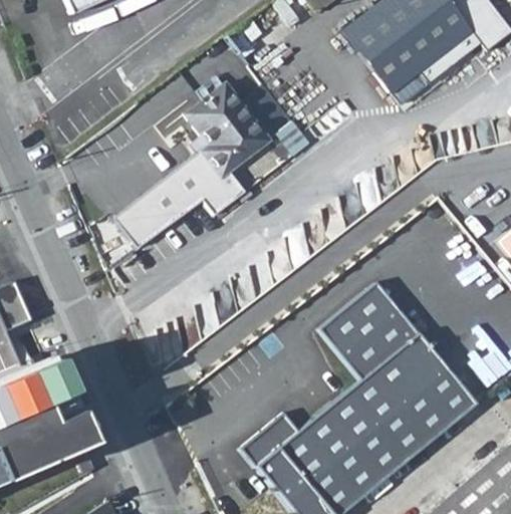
[(68,0),(75,14),(104,0),(68,0)]
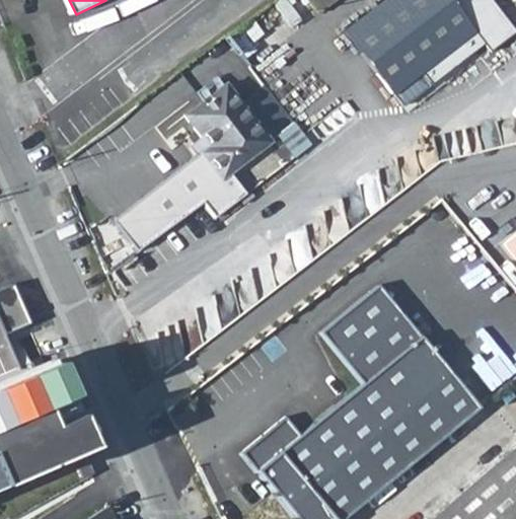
[(312,0),(275,0),(259,12),(274,31),(274,32),(288,21),(290,23),(315,4),(312,0)]
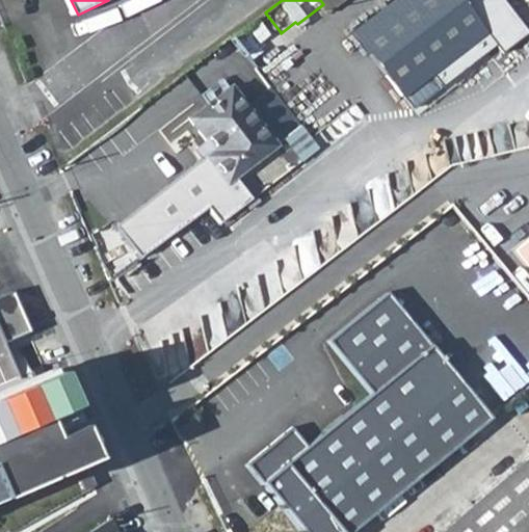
[(320,0),(323,4),(331,12),(346,0),(320,0)]
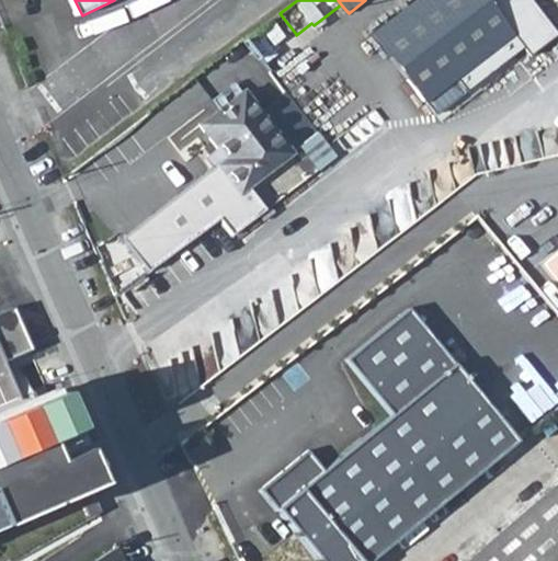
[(422,96),(513,23),(494,0),(409,0),(369,32),(422,96)]
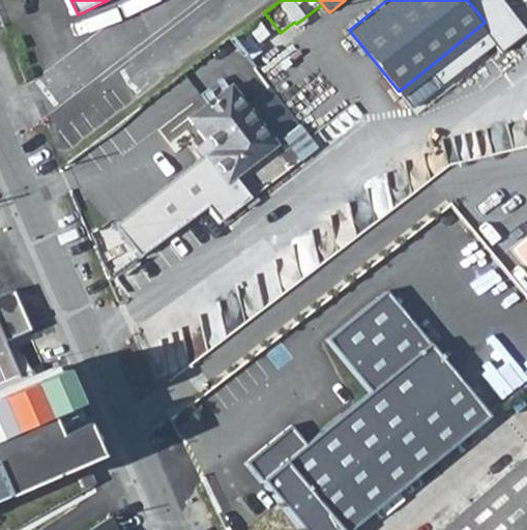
[(264,12),(238,33),(253,53),(255,52),(264,63),(281,51),(271,38),(280,32),(264,12)]
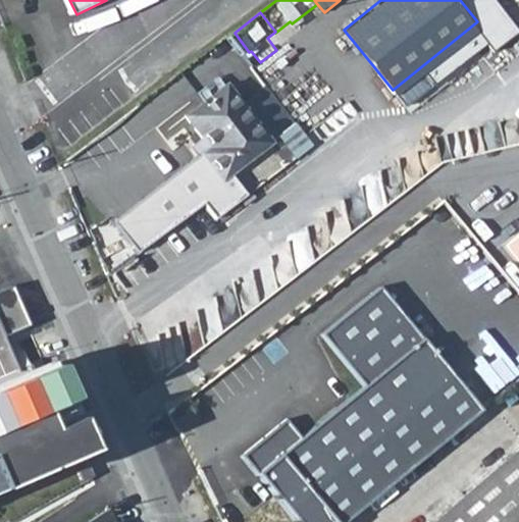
[(273,141),(301,120),(271,82),(244,102),(273,141)]
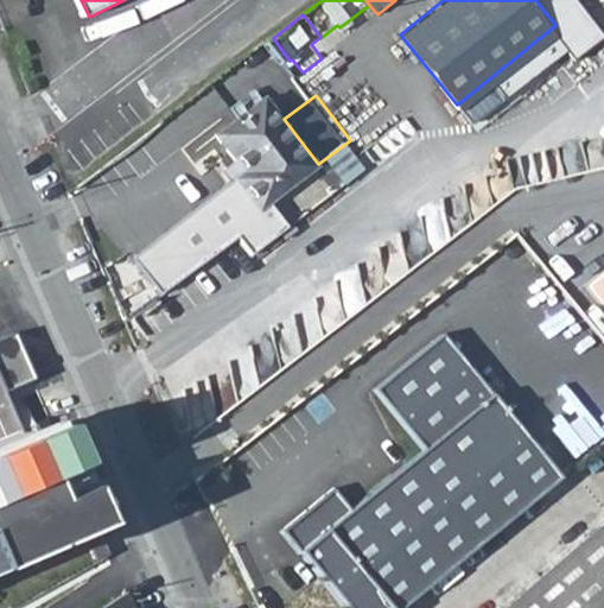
[(271,201),(318,164),(284,119),(267,97),(218,134),(247,171),(256,183),(247,191),(260,209),(271,201)]
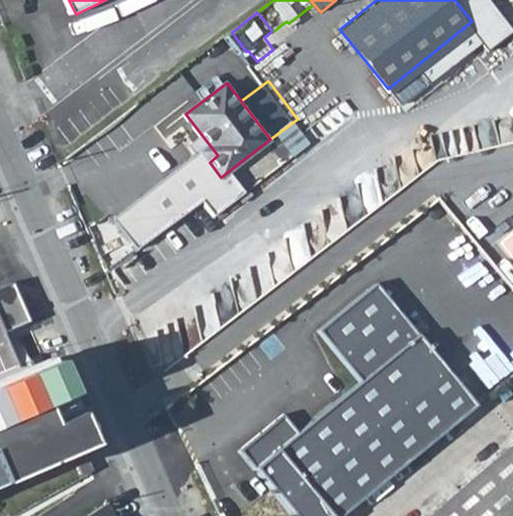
[(210,162),(218,155),(210,145),(202,151),(210,162)]
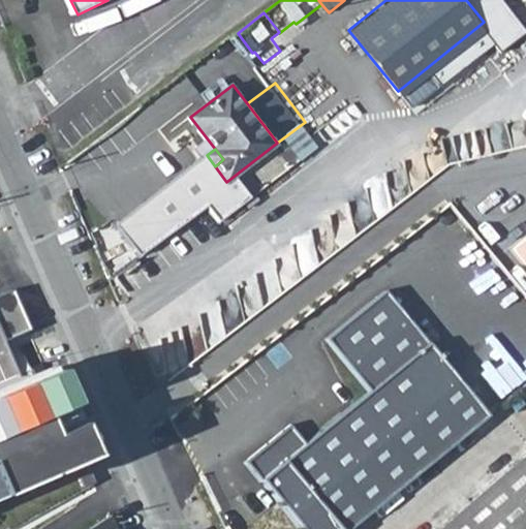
[(215,166),(207,155),(117,224),(143,257),(212,204),(225,220),(253,198),(236,175),(226,182),(215,166)]
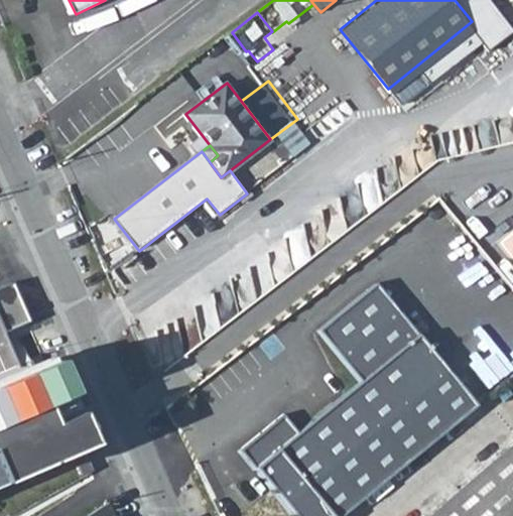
[(244,454),(294,515),(344,515),(481,404),(380,282),(326,327),(369,379),(301,434),(287,418),(244,454)]
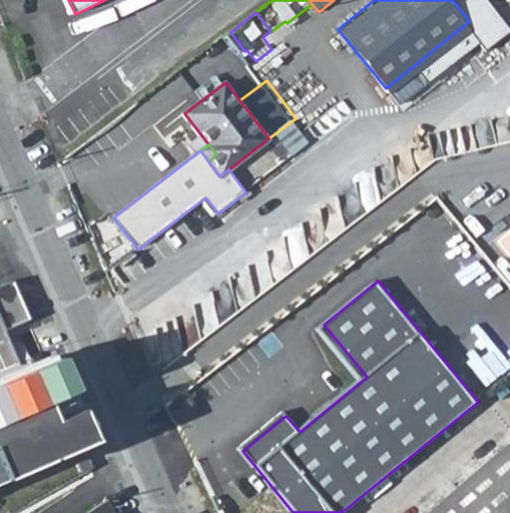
[(70,356),(0,385),(0,489),(107,444),(70,356)]
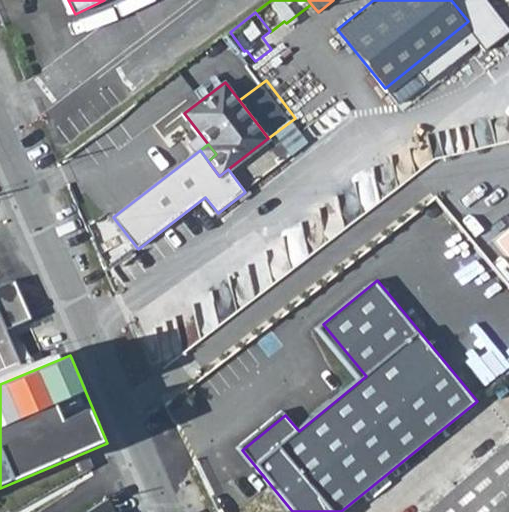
[(508,441),(425,511),(508,511),(508,441)]
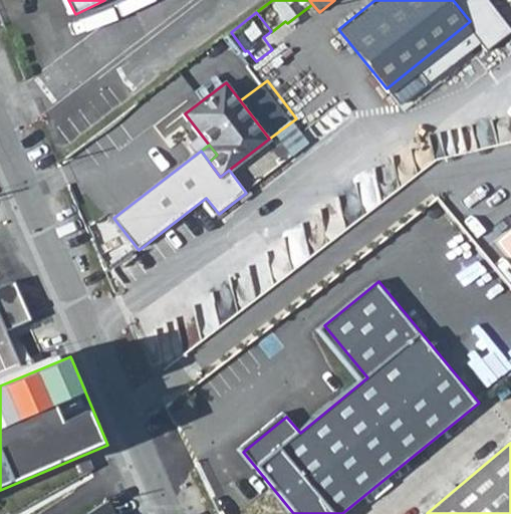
[(84,513),(115,513),(108,498),(84,513)]
